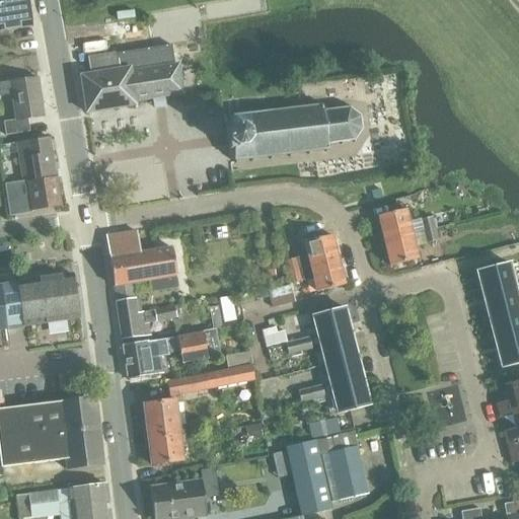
[(0,0),(0,29),(31,25),(29,14),(27,0),(0,0)]
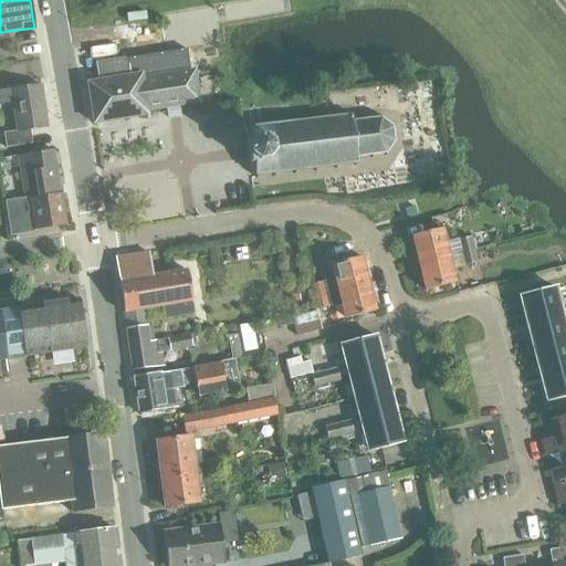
[(194,71),(157,76),(155,58),(128,62),(127,58),(95,63),(97,81),(87,83),(94,123),(148,114),(148,112),(199,104),(194,71)]
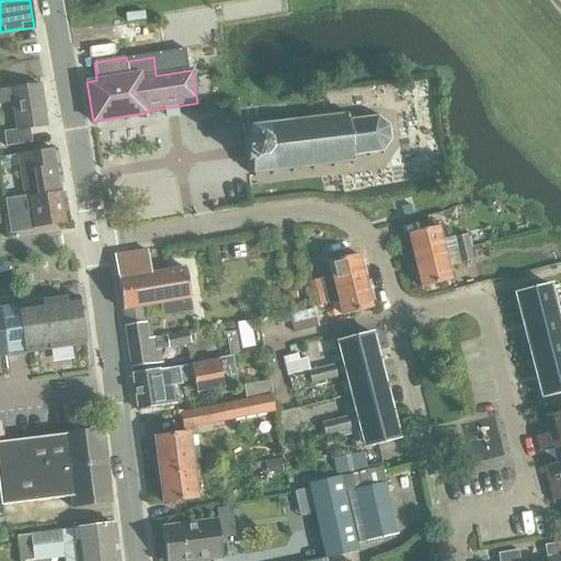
[(29,128),(46,126),(39,83),(0,89),(0,103),(12,102),(15,129),(3,132),(6,146),(31,142),(29,128)]
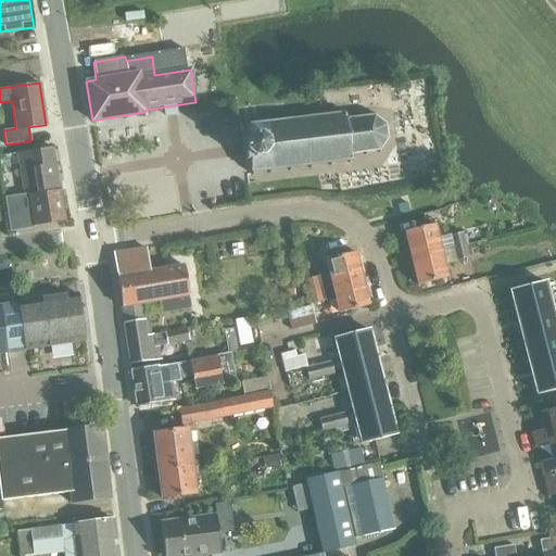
[(343,113),(343,110),(341,111),(341,113),(325,115),(324,113),(321,113),(321,115),(305,117),(304,115),(302,115),(302,118),(283,121),(283,117),(281,117),(281,121),(265,123),(265,119),(262,119),(262,123),(248,125),(248,122),(244,122),(245,125),(244,125),(245,137),(242,137),(244,161),(249,161),(251,173),(252,173),(252,175),(254,175),(254,172),(268,171),(268,173),(272,173),(272,171),(288,168),(288,171),(291,171),(290,167),(308,165),(308,168),(312,168),(311,165),(328,163),(329,166),(331,166),(331,163),(348,161),(348,164),(351,163),(350,161),(351,161),(351,158),(353,156),(352,154),(364,153),(365,155),(366,155),(366,153),(377,151),(378,154),(379,153),(378,151),(387,139),(390,140),(390,138),(387,138),(386,126),(388,125),(388,123),(384,124),(374,115),(374,113),(373,113),(373,115),(361,117),(361,114),(359,114),(359,117),(348,118),(346,116),(344,116),(344,113),(343,113)]
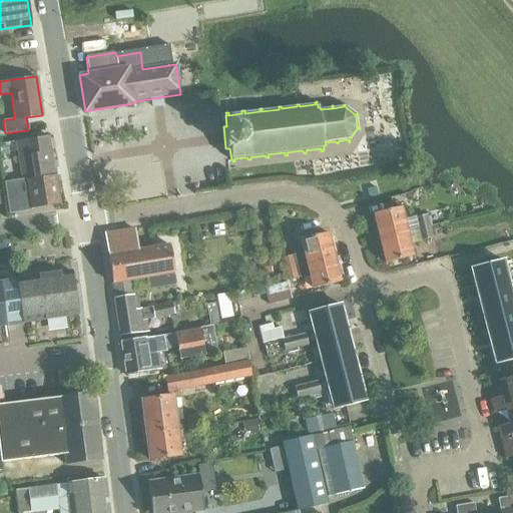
[(21,178),(3,181),(8,213),(30,209),(30,207),(59,203),(56,181),(55,174),(54,174),(48,135),(30,138),(15,141),(21,178)]
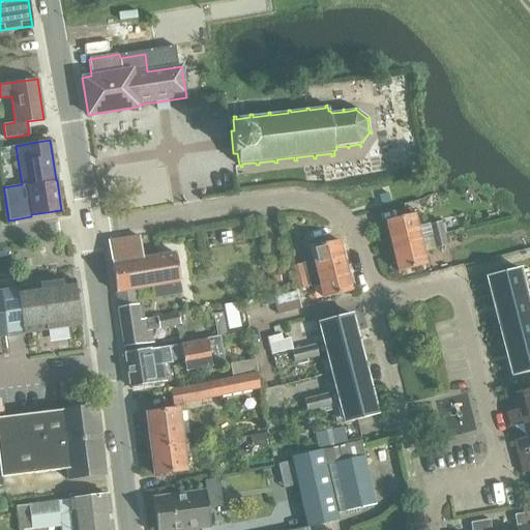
[(385,221),(391,246),(419,239),(414,213),(385,221)]
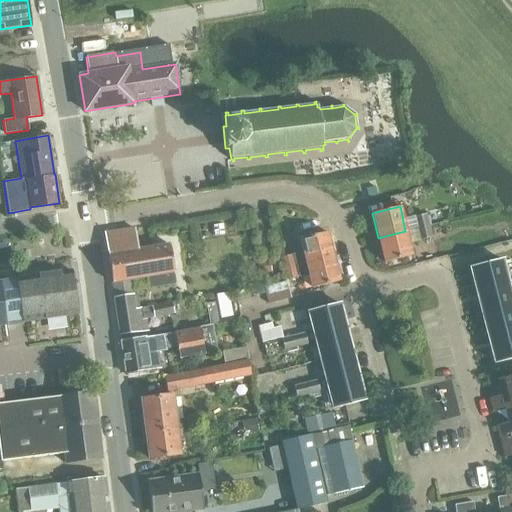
[(428,225),(425,213),(414,216),(417,228),(428,225)]
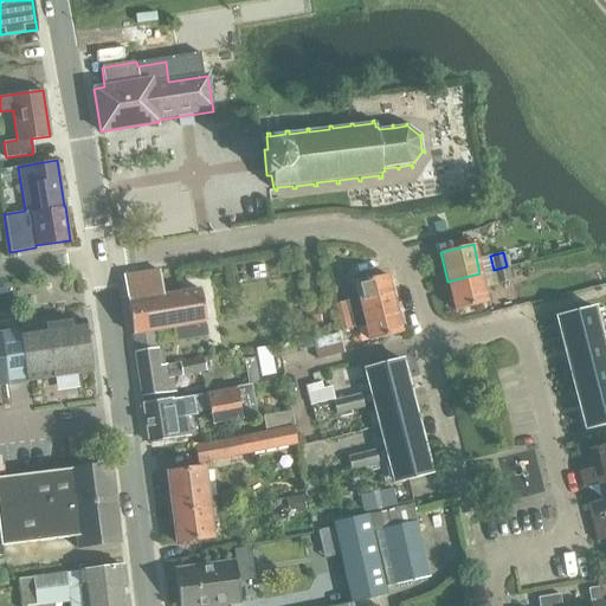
[(510,281),(507,266),(494,270),(497,284),(510,281)]
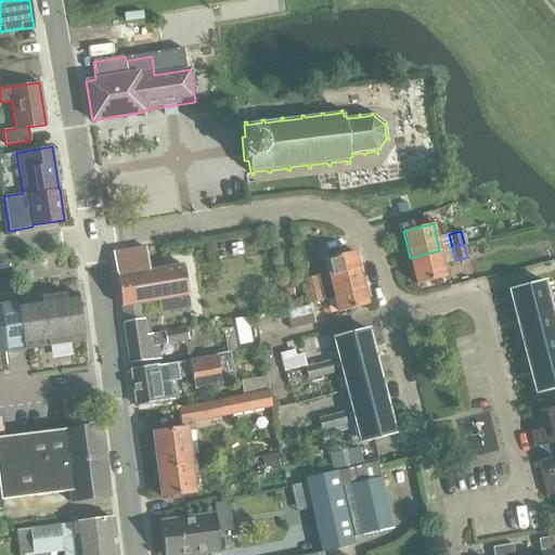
[(114,253),(112,253),(120,304),(124,324),(143,321),(143,320),(141,304),(171,298),(188,296),(182,263),(149,270),(145,247),(114,253)]
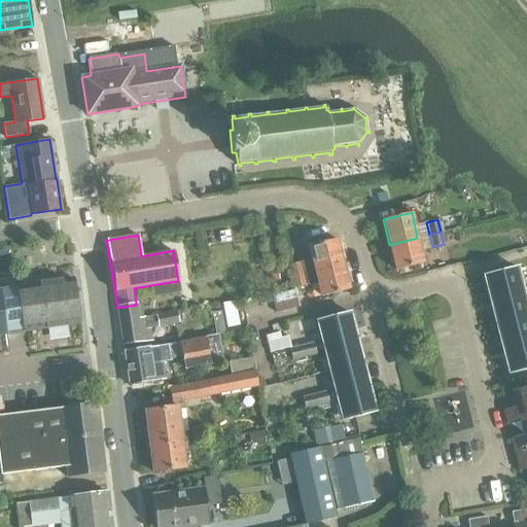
[(417,238),(389,245),(395,271),(424,264),(417,238)]
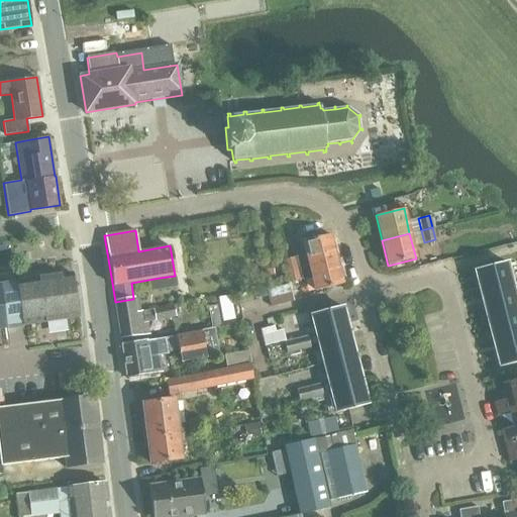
[(283,260),(286,272),(336,259),(330,234),(302,241),(305,253),(283,260)]
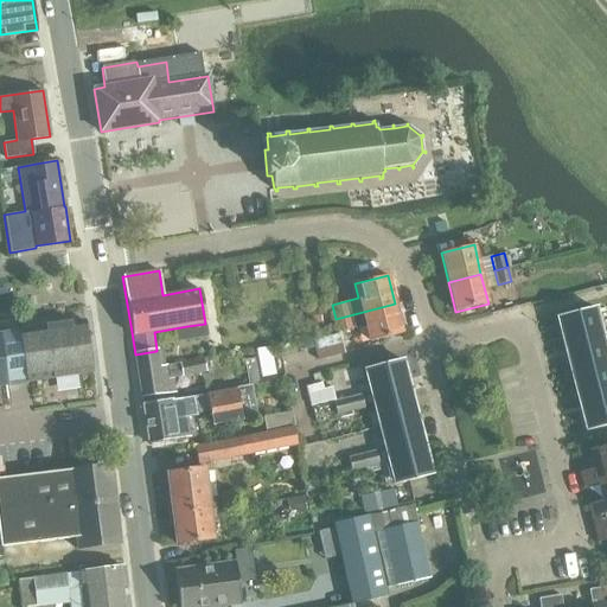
[(402,333),(395,304),(336,319),(339,332),(365,326),(369,342),(402,333)]
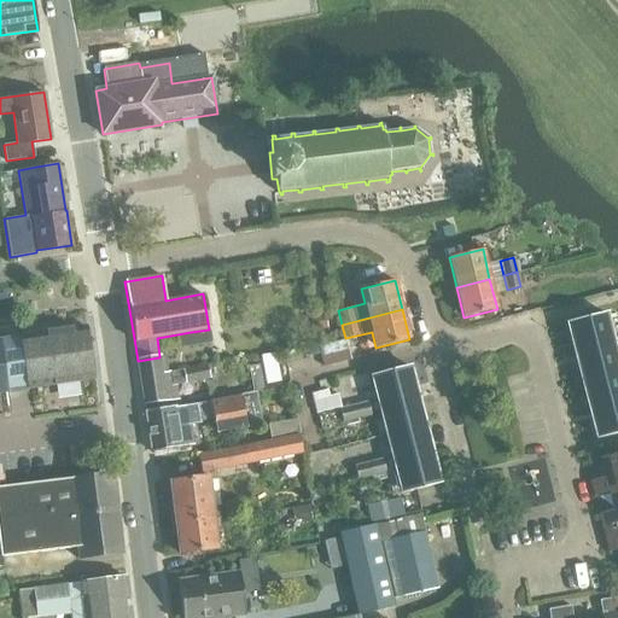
[(569,324),(576,351),(611,343),(604,314),(569,324)]
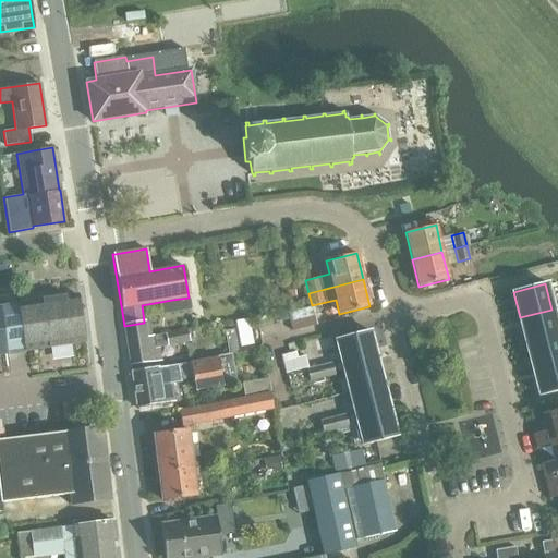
[(0,353),(83,342),(76,295),(0,306),(0,353)]
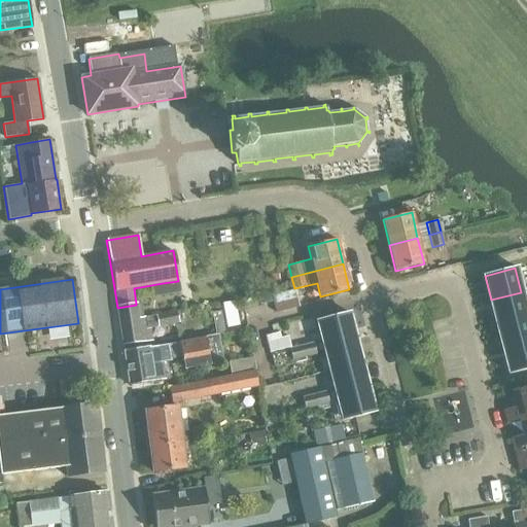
[(276,312),(299,307),(293,288),(272,294),(276,312)]
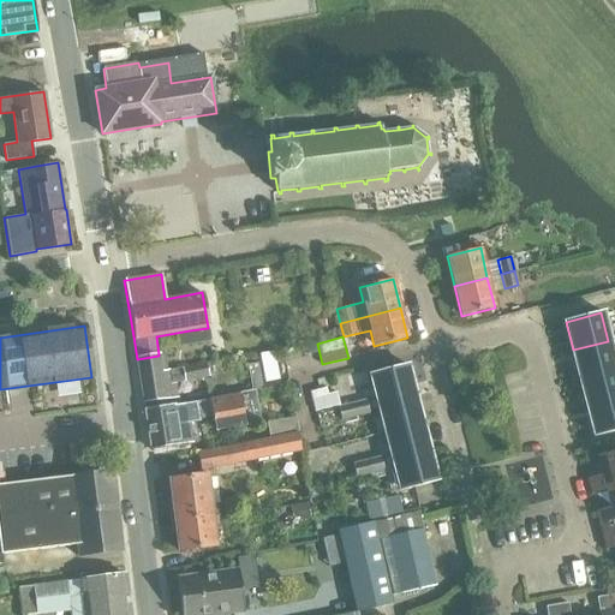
[(614,369),(608,341),(573,350),(580,377),(614,369)]
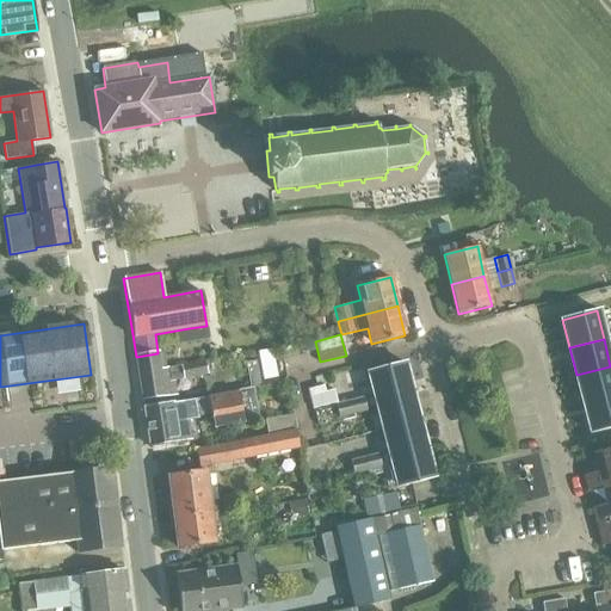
[(279,349),(259,352),(264,380),(285,376),(284,370),(279,349)]
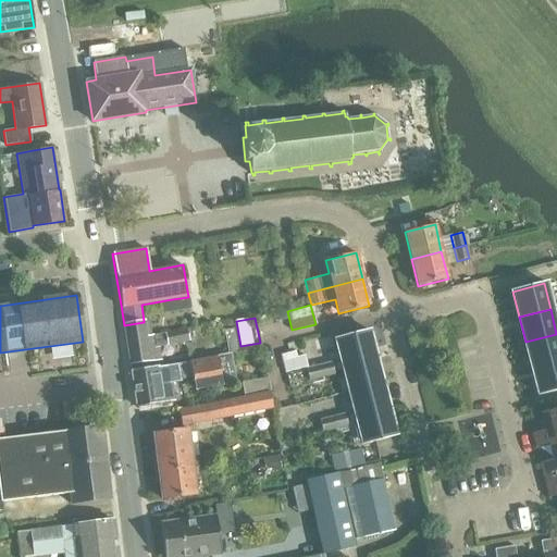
[(144,322),(124,325),(130,364),(160,360),(159,346),(168,345),(188,342),(187,331),(156,335),(146,336),(144,322)]
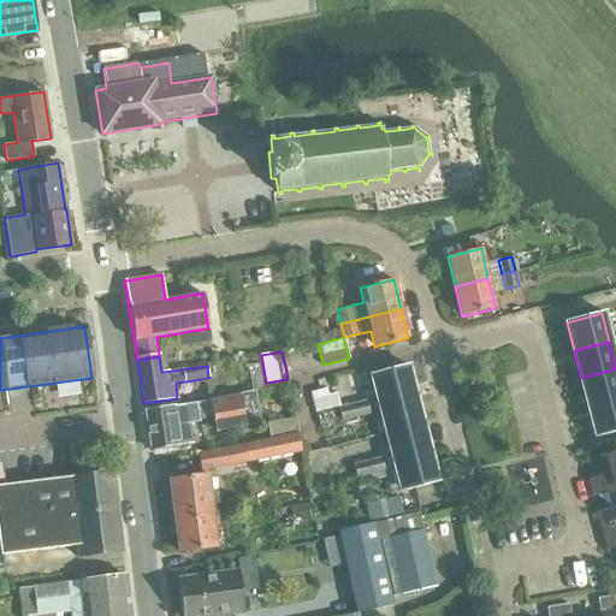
[(368,408),(380,404),(380,403),(414,395),(407,366),(373,375),(377,390),(365,392),(367,401),(368,408)]
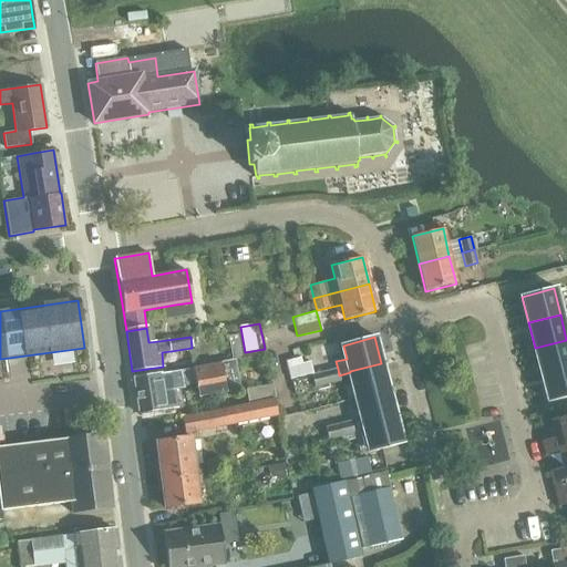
[(542,374),(566,368),(566,340),(535,348),(542,374)]
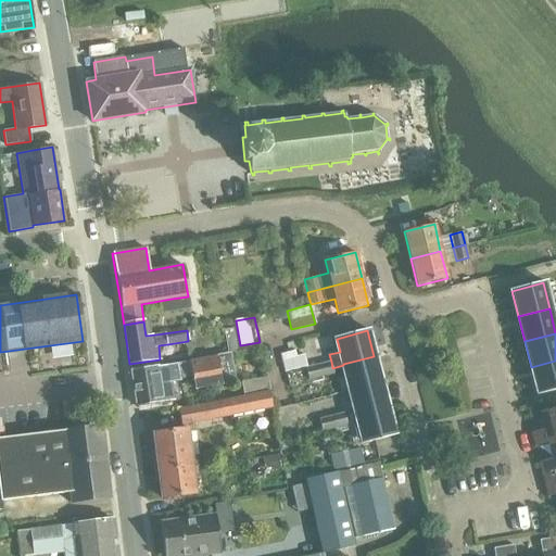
[(280,354),(285,373),(306,367),(303,355),(295,356),(294,350),(280,354)]
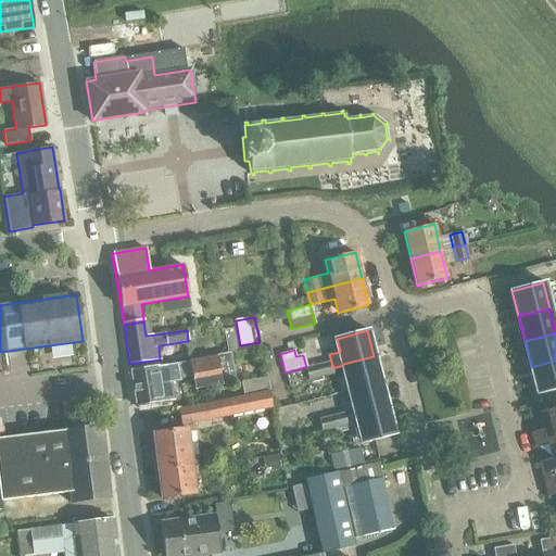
[(193,390),(235,382),(229,354),(155,367),(155,366),(130,370),(137,407),(174,401),(171,382),(181,381),(180,379),(191,377),(193,390)]
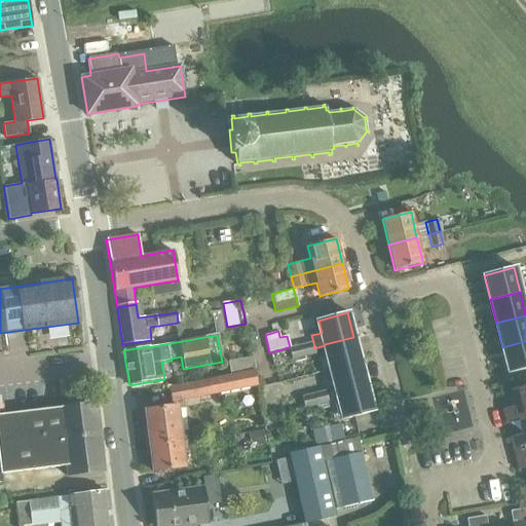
[(325,345),(331,369),(360,362),(353,337),(325,344),(325,345)]
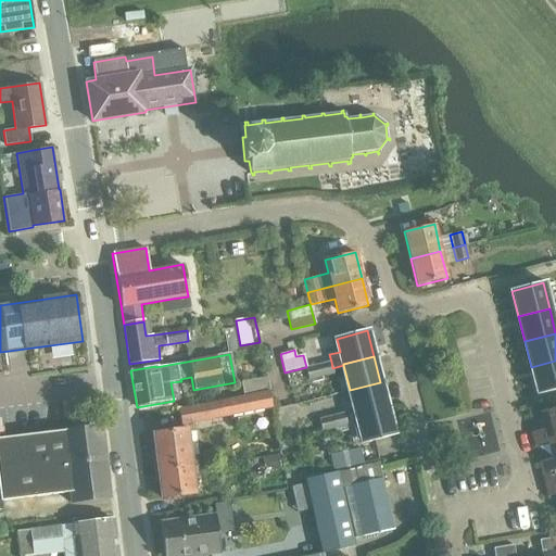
[(555,361),(531,367),(539,393),(555,388),(555,361)]
